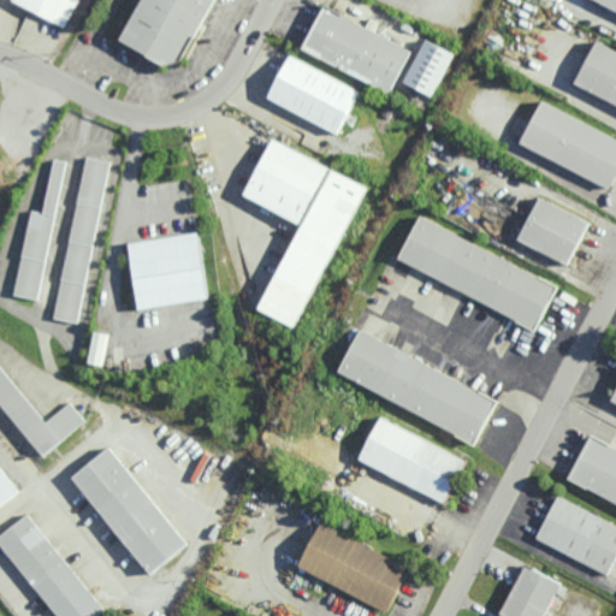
[(15,0),(13,3),(67,28),(81,0),(15,0)]
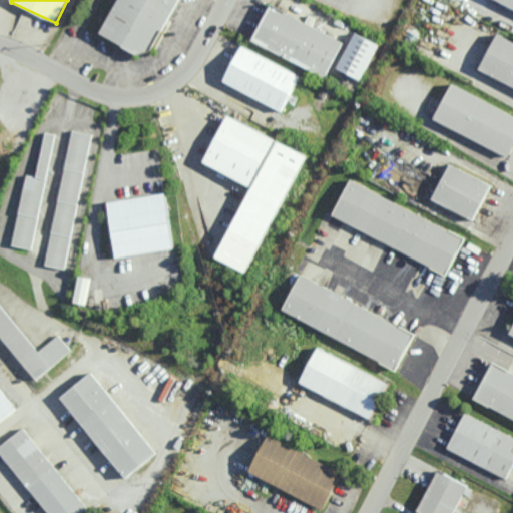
[(117,0),(100,35),(139,53),(141,49),(152,53),(177,0),(117,0)]
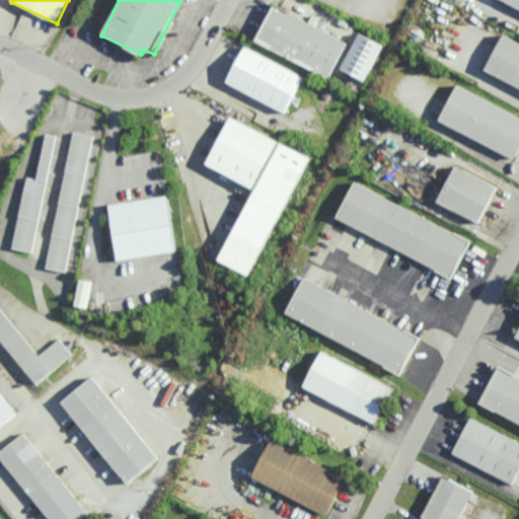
[(518,0),(496,0),(518,9),(518,0)]
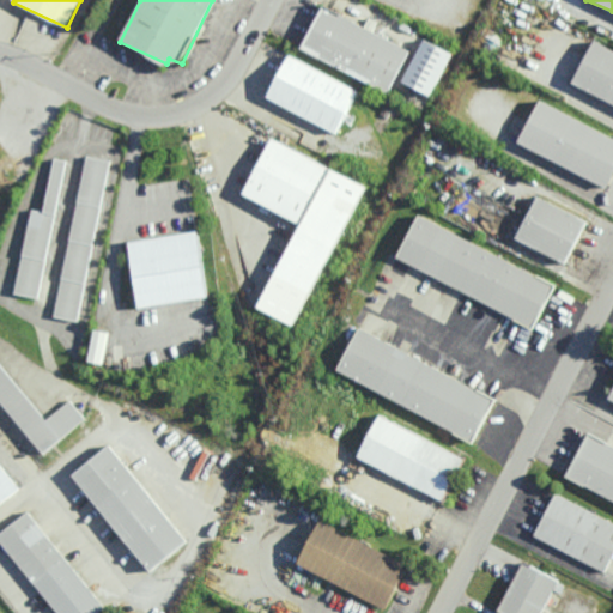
[(301,50),(390,91),(411,48),(321,6),(301,50)]
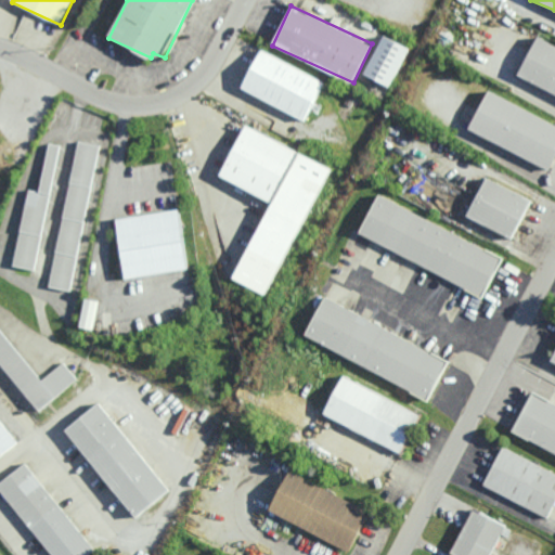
[(410,48),(384,35),(364,74),(390,87),(410,48)]
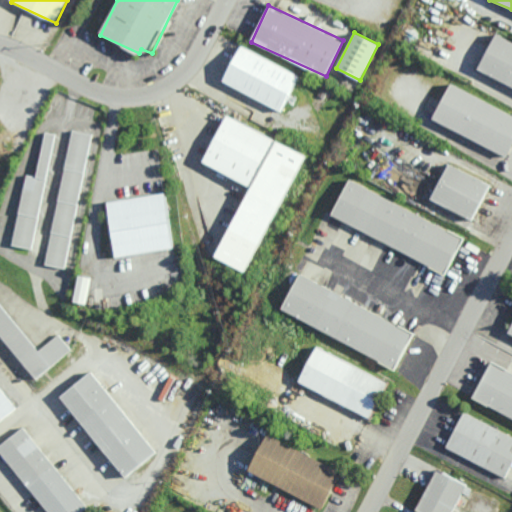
[(511,86),(511,42),(495,34),(478,71),(511,86)]
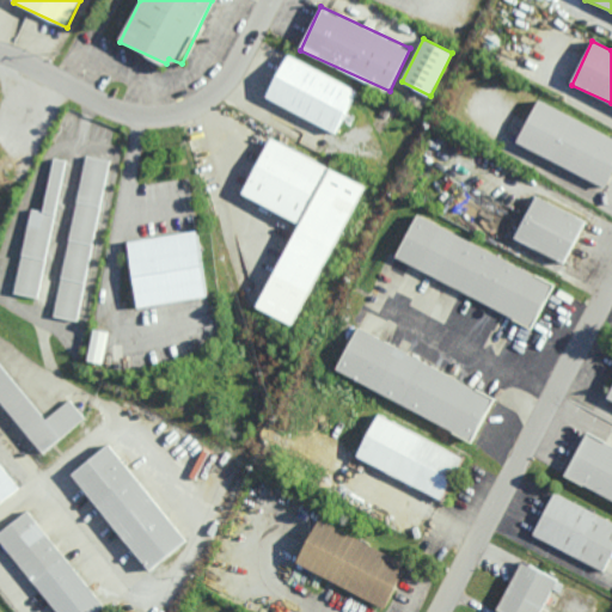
[(338,132),(359,89),(287,55),(267,98),(338,132)]
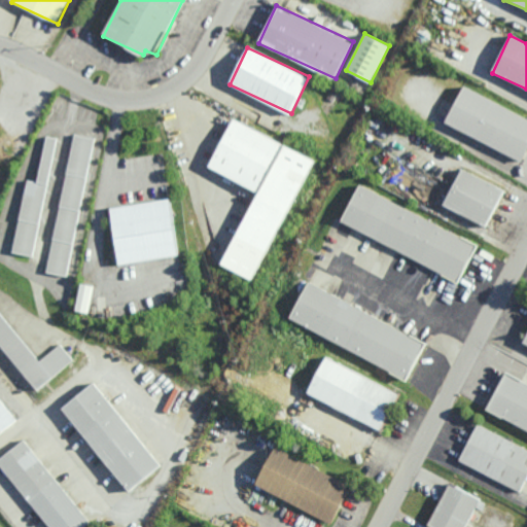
[(446,124),(523,161),(526,151),(526,116),(463,86),(446,124)]
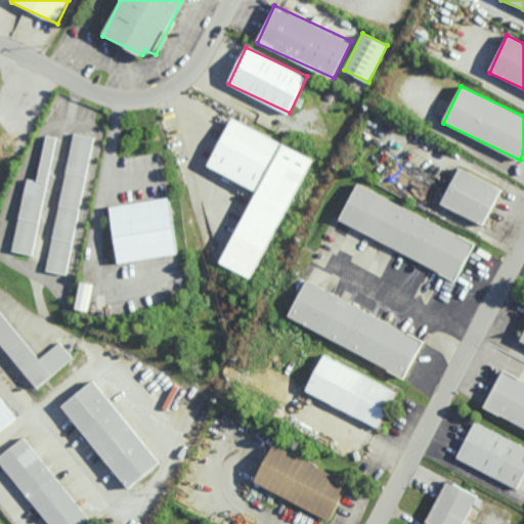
[(257,189),(223,264),(255,278),(311,156),(230,119),(209,168),(257,189)]
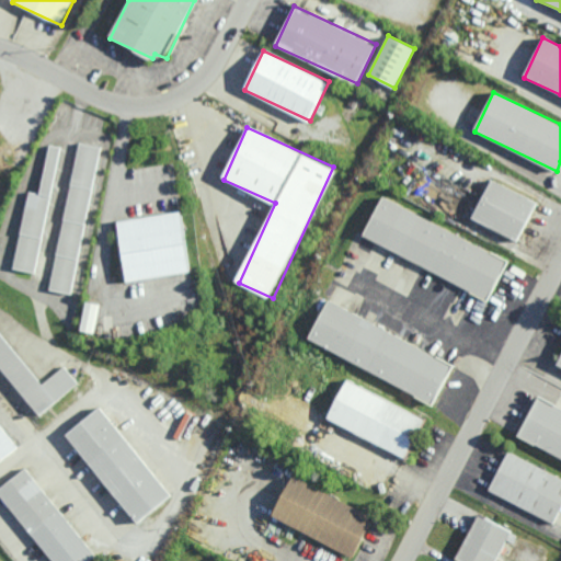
[(99,146),(77,142),(52,290),(73,294),(99,146)]
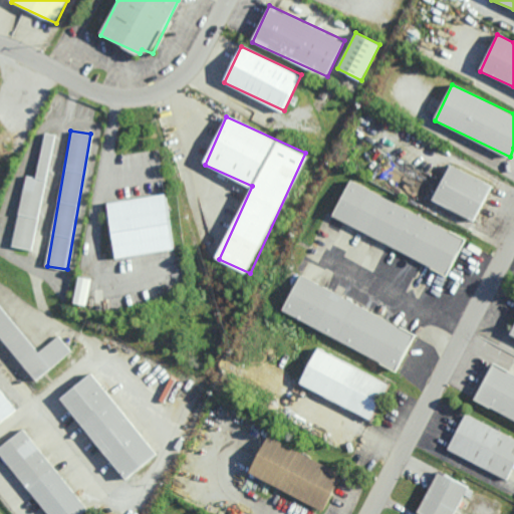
[(13,246),(33,250),(42,197),(58,200),(64,165),(58,164),(62,138),(44,135),(37,177),(25,175),(13,246)]
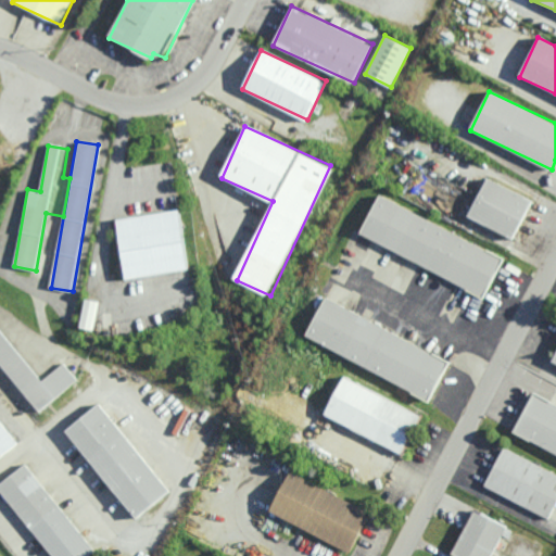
[(532,200),(488,178),(468,216),(513,239),(532,200)]
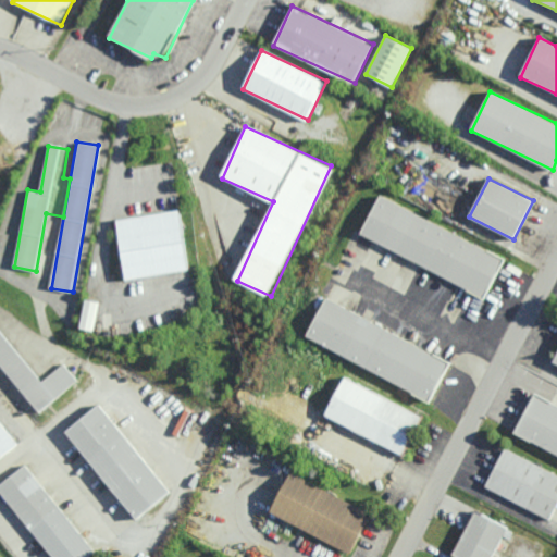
[(486,295),(505,255),(379,198),(360,238),(486,295)]
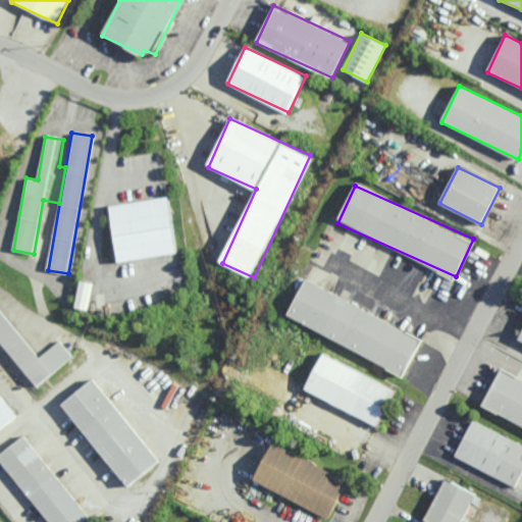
[(176,254),(169,198),(110,204),(117,261),(176,254)]
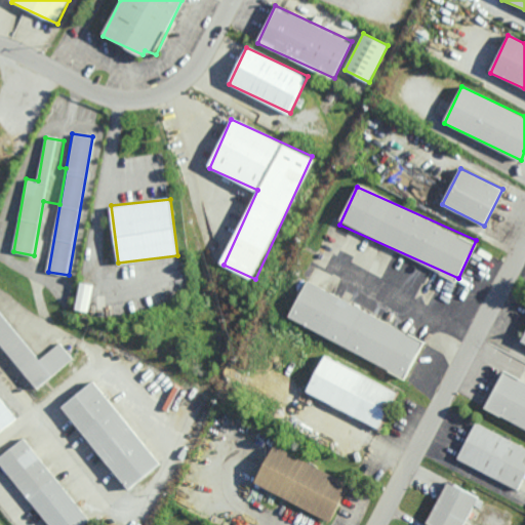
[(288,319),(406,376),(425,339),(307,282),(288,319)]
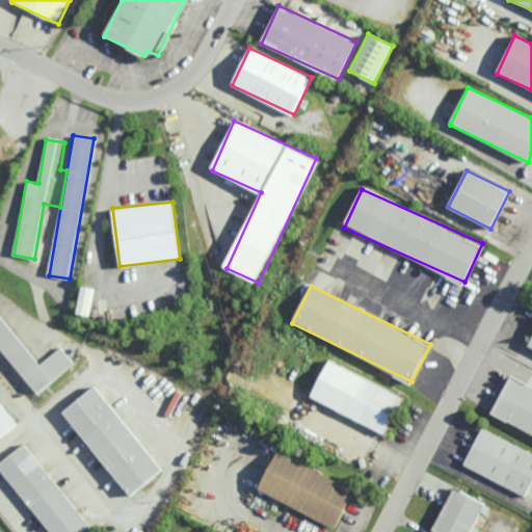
[(0,348),(35,394),(74,365),(60,348),(38,366),(0,316),(0,348)]
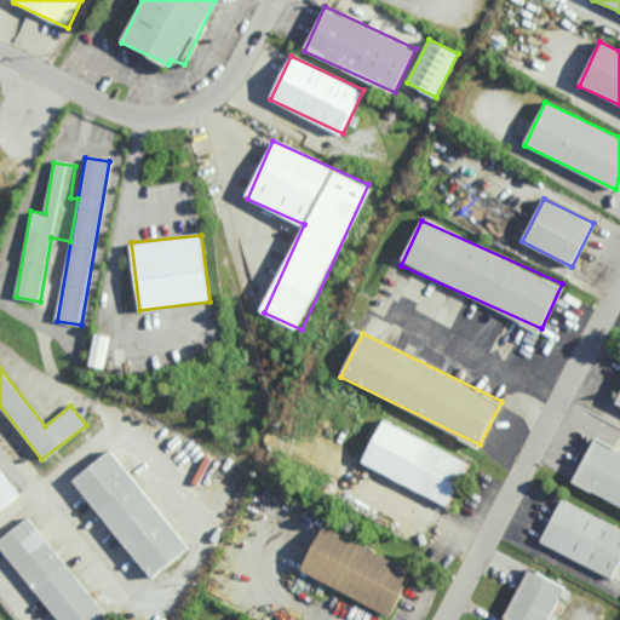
[(362,464),(448,505),(469,461),(383,420),(362,464)]
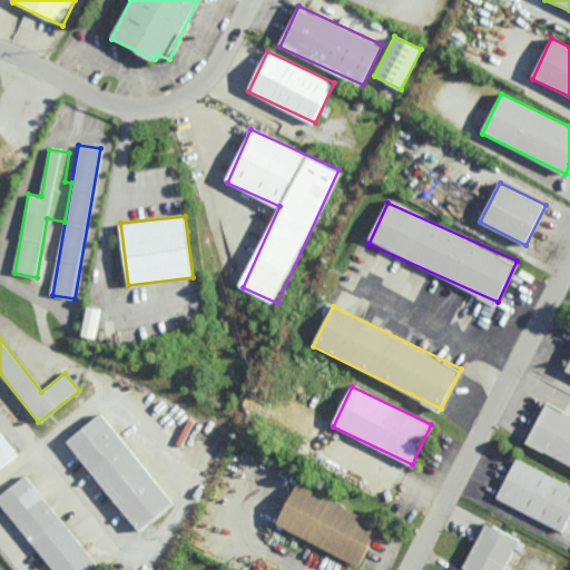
[(569,414),(546,404),(527,445),(569,464),(569,414)]
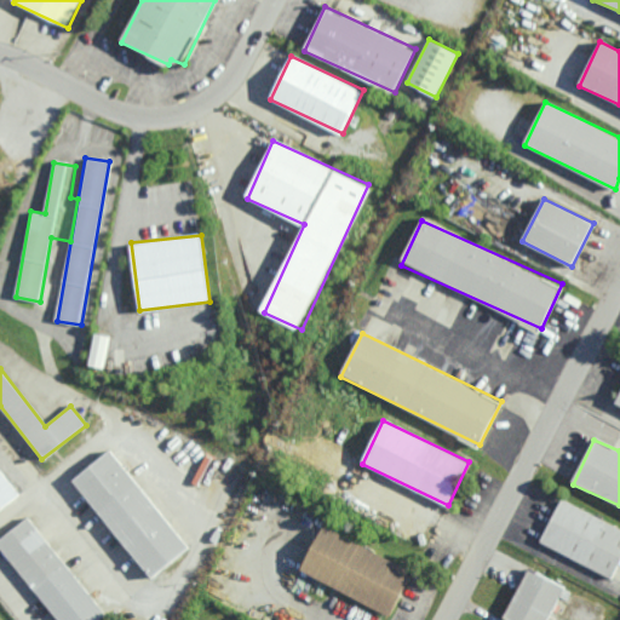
[(151,578),(189,549),(110,449),(73,480),(151,578)]
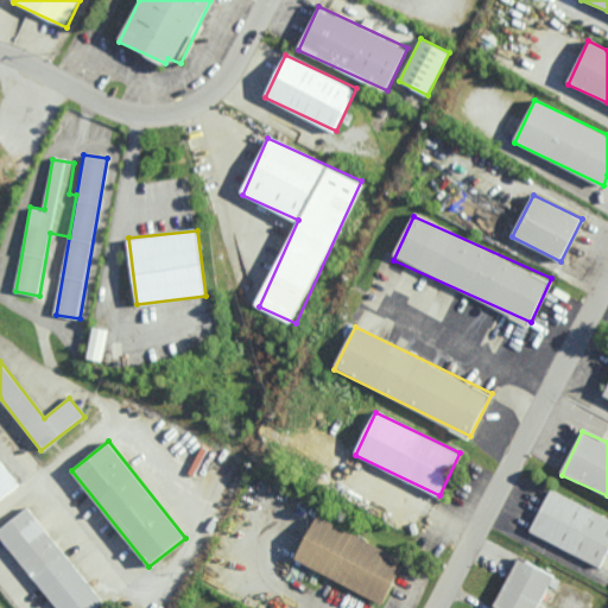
[(0,500),(19,486),(0,462),(0,500)]
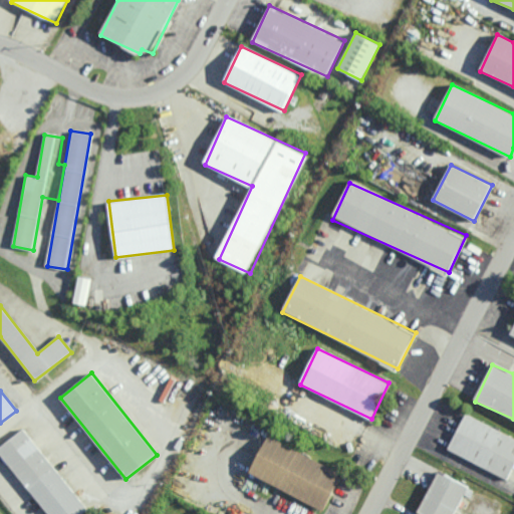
[(448,451),(509,479),(513,467),(513,437),(465,414),(448,451)]
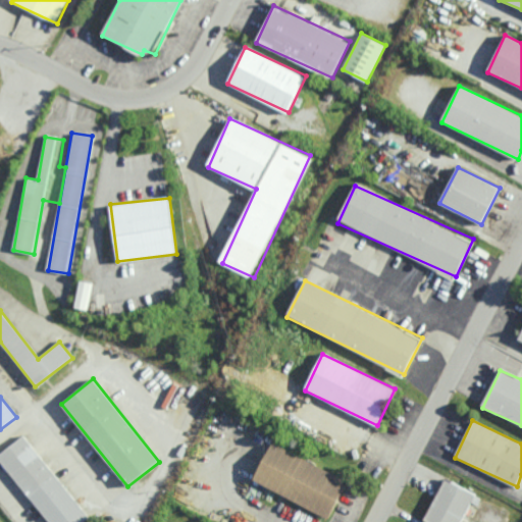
[(0,454),(0,458),(50,521),(85,521),(90,518),(24,435),(0,454)]
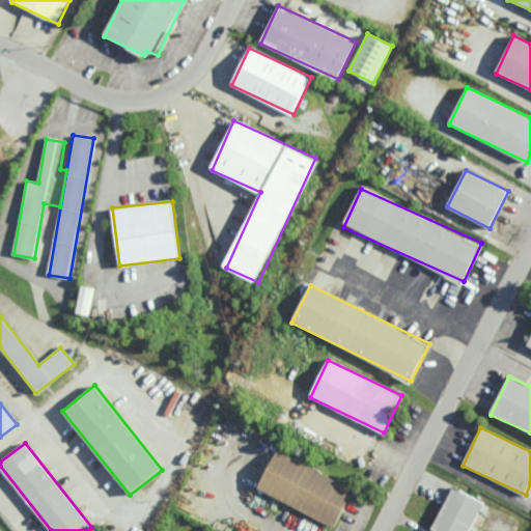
[(354,488),(277,450),(257,490),(334,527),(354,488)]
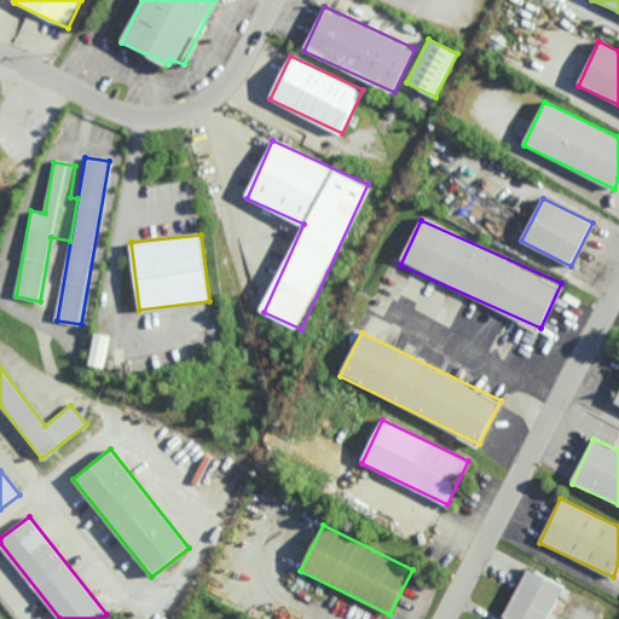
[(548,618),(562,584),(526,568),(504,618),(548,618)]
